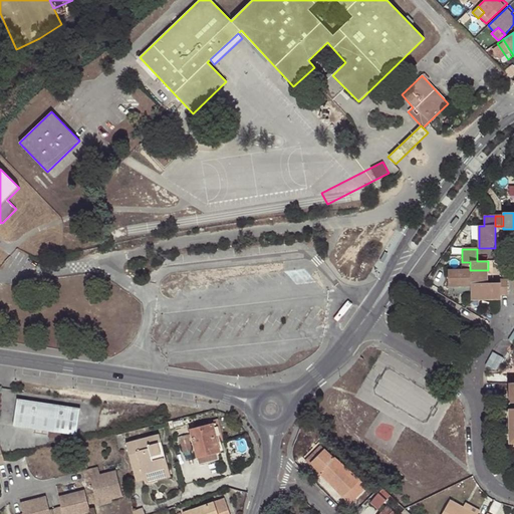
[(470,270),(463,270),(449,271),(449,287),(471,286),(488,286),(488,281),(488,270),(470,270)]
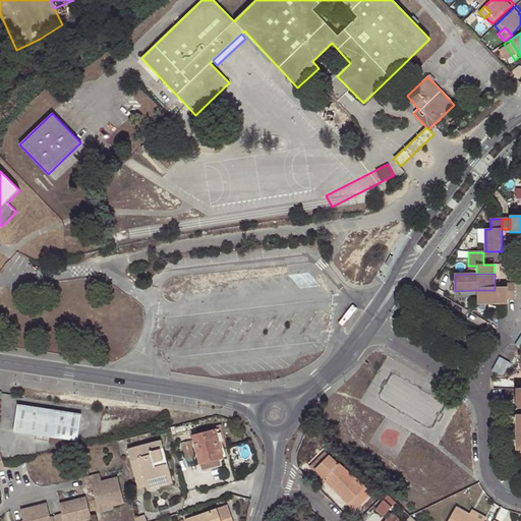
[(495,290),(477,290),(477,305),(509,304),(509,300),(515,299),(515,285),(508,285),(508,289),(495,290)]
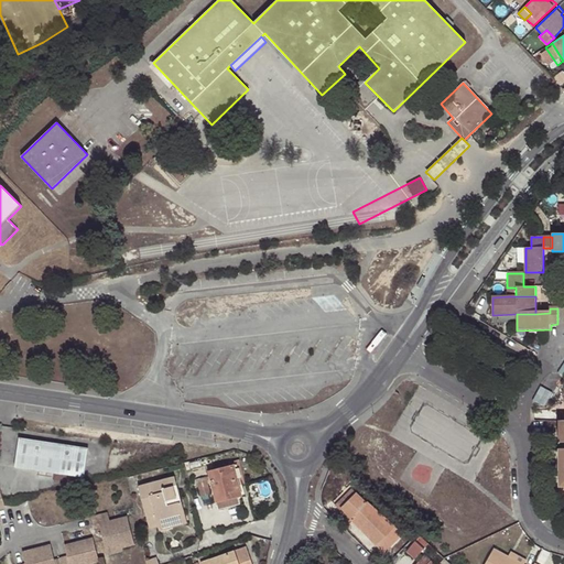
[(83,480),(86,452),(17,444),(13,473),(83,480)]
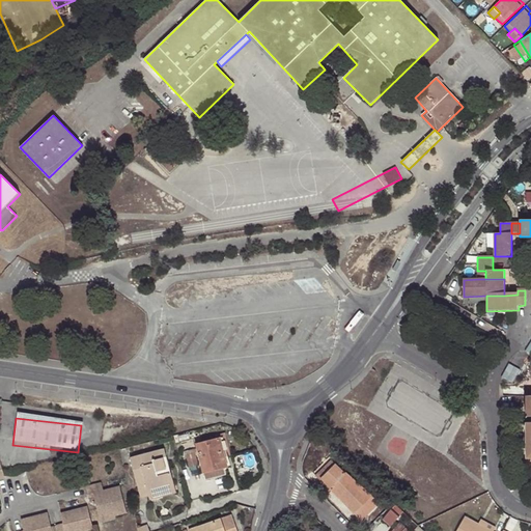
[(203,473),(227,467),(223,450),(219,451),(216,439),(196,444),(203,473)]
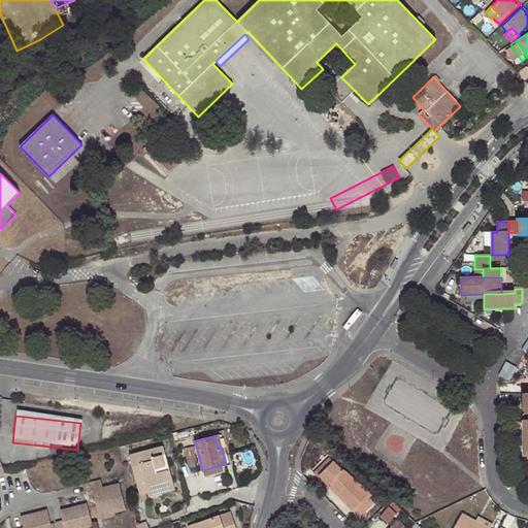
[(195,444),(186,447),(189,463),(199,461),(195,444)]
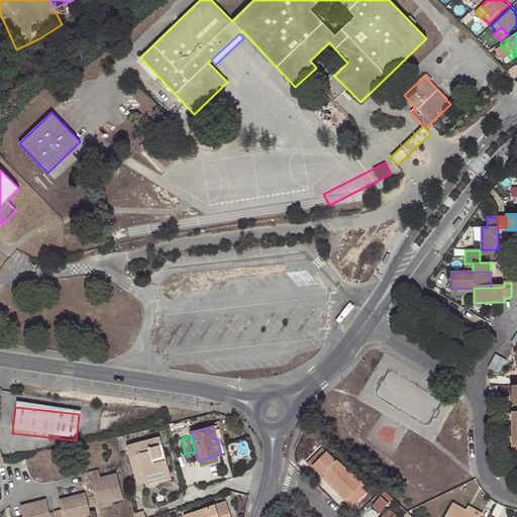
[(160,461),(166,460),(160,436),(126,445),(136,484),(144,482),(145,482),(144,478),(162,473),(160,461)]
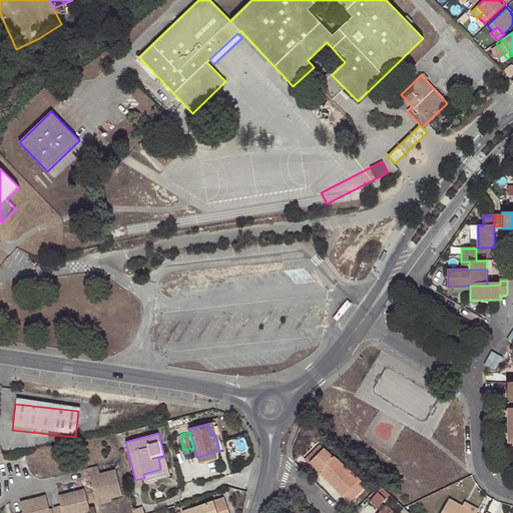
[(312,464),(325,451),(321,447),(306,461),(310,466),(312,464)]
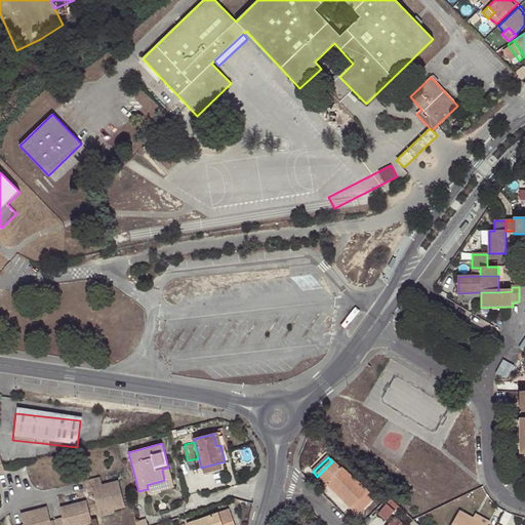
[(341,471),(332,461),(319,475),(327,485),(328,484),(358,516),(374,499),(345,468),(341,471)]
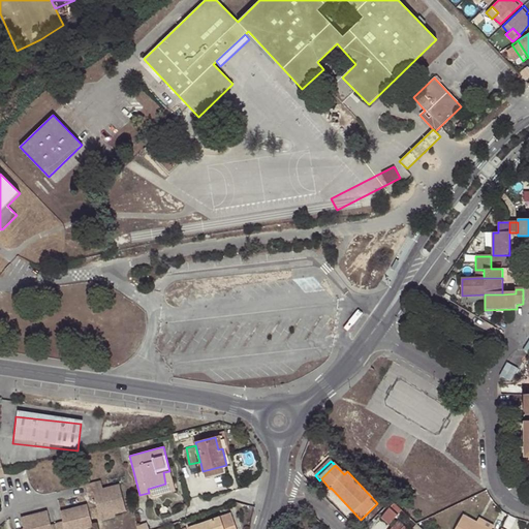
[(175,491),(169,471),(163,472),(165,484),(148,489),(149,493),(148,493),(149,498),(175,491)]
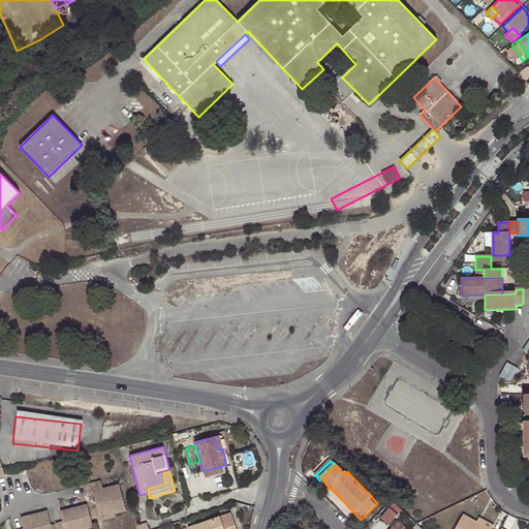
[(96,504),(123,496),(120,484),(103,488),(101,481),(85,485),(88,493),(93,491),(96,504)]
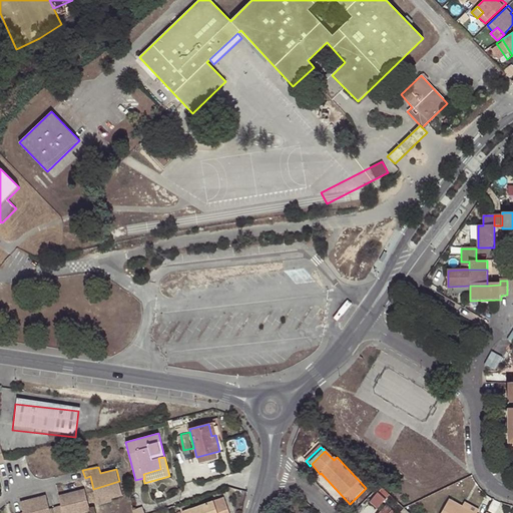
[(122,495),(119,481),(93,489),(96,499),(110,495),(110,498),(122,495)]
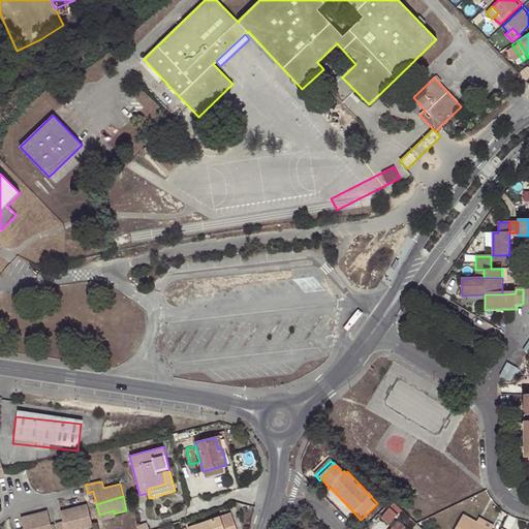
[(382,516),(391,524),(404,509),(397,502),(382,516)]
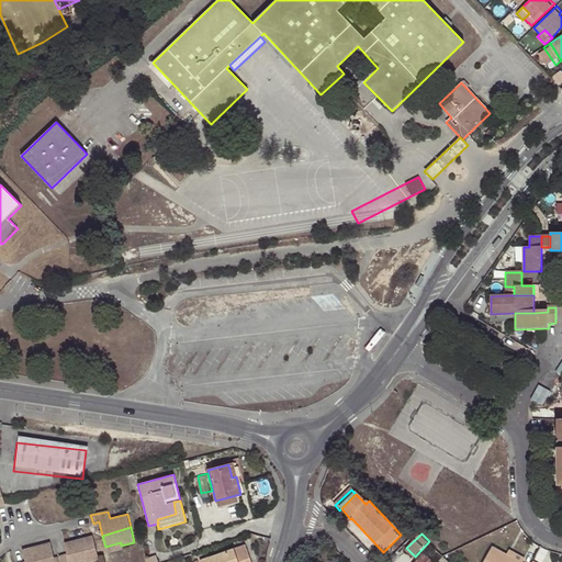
[(64,542),(65,546),(93,538),(93,535),(64,542)]
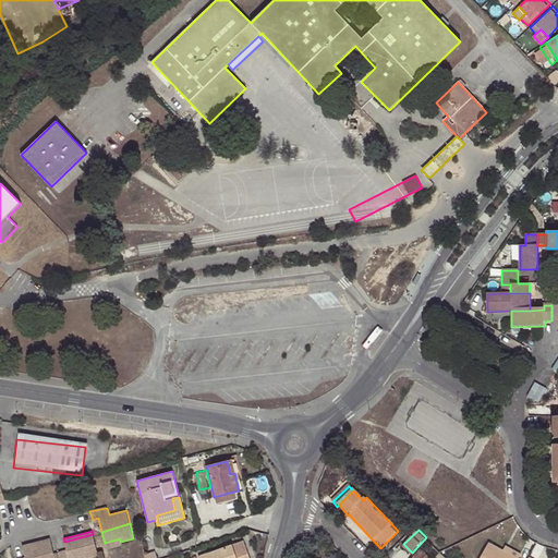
[(93,534),(64,542),(65,549),(58,553),(59,557),(77,557),(84,557),(92,557),(98,557),(93,534)]
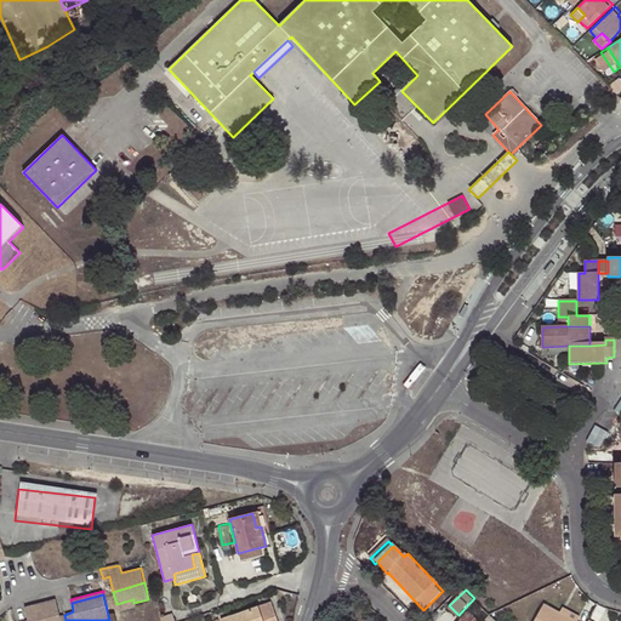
[(24,608),(27,616),(57,607),(55,599),(24,608)]
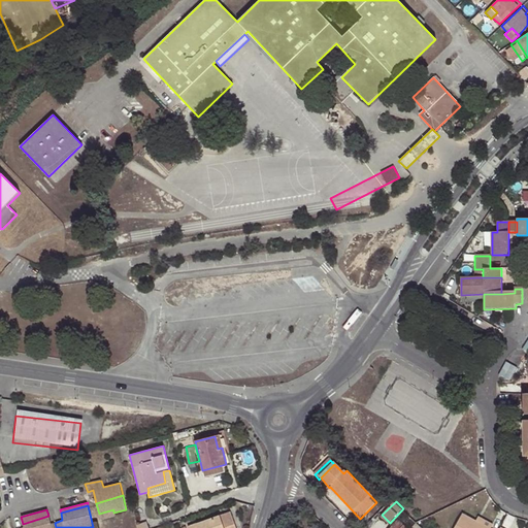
[(113,509),(99,514),(100,520),(114,517),(113,513),(113,509)]
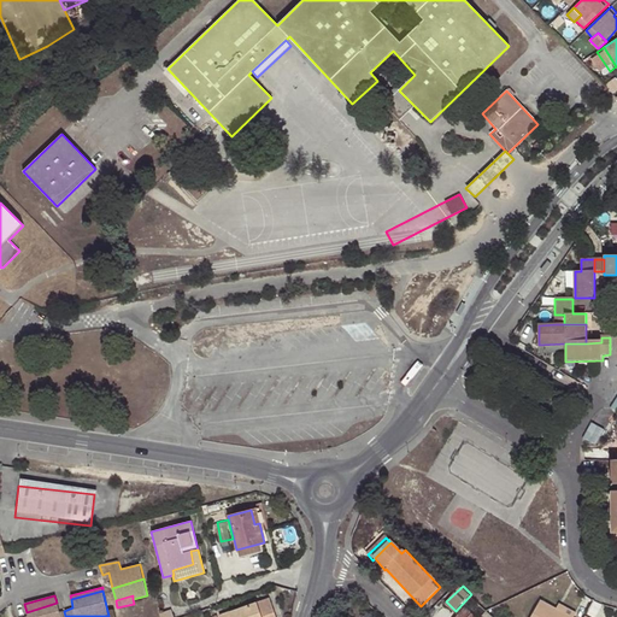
[(221,616),(276,616),(270,599),(221,616)]
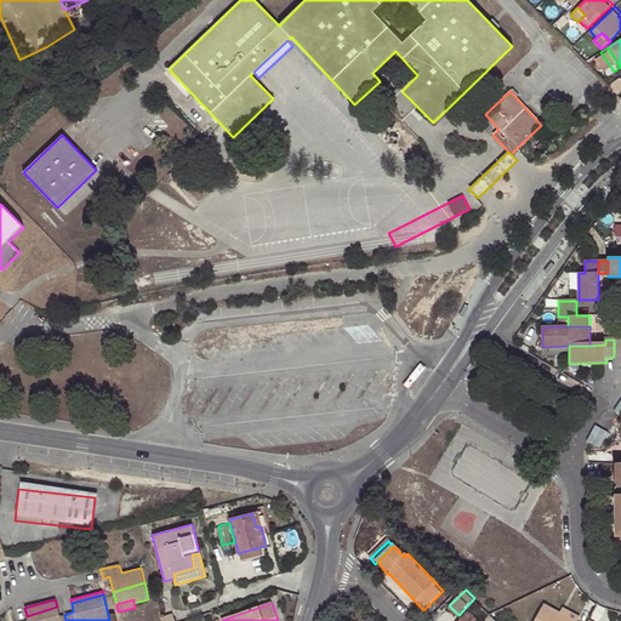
[(545,604),(535,620),(577,620),(580,617),(563,608),(559,613),(545,604)]
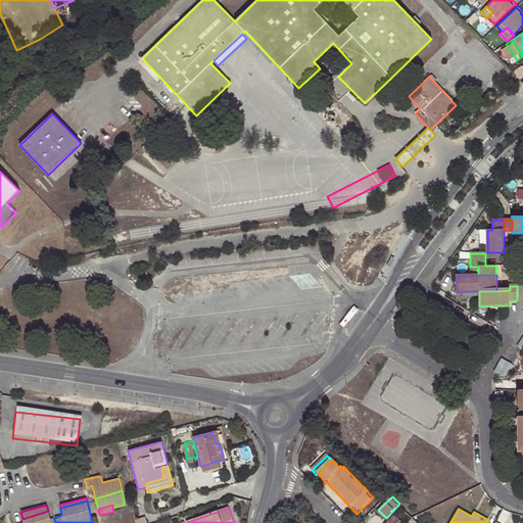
[(48,511),(22,519),(24,522),(22,522),(51,522),(50,519),(48,511)]
